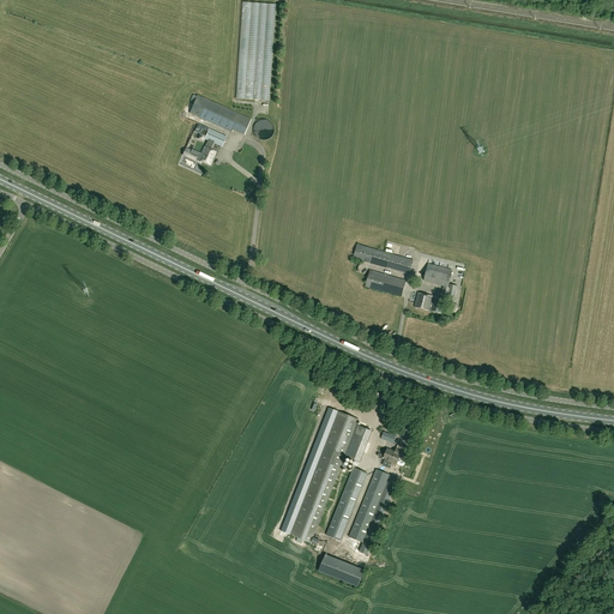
[(245,136),(252,120),(198,96),(190,114),(232,133),(233,130),(245,136)]
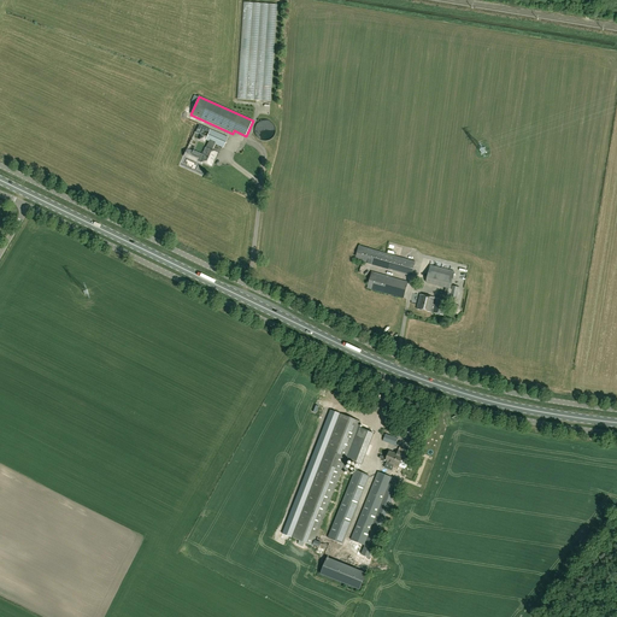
[(213,151),(216,145),(224,147),(228,137),(211,129),(206,140),(209,141),(205,147),(200,162),(211,166),(217,153),(213,151)]
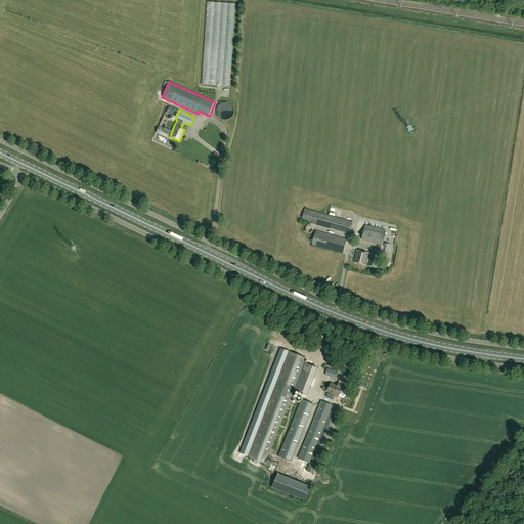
[(167,138),(169,133),(161,129),(159,134),(167,138)]
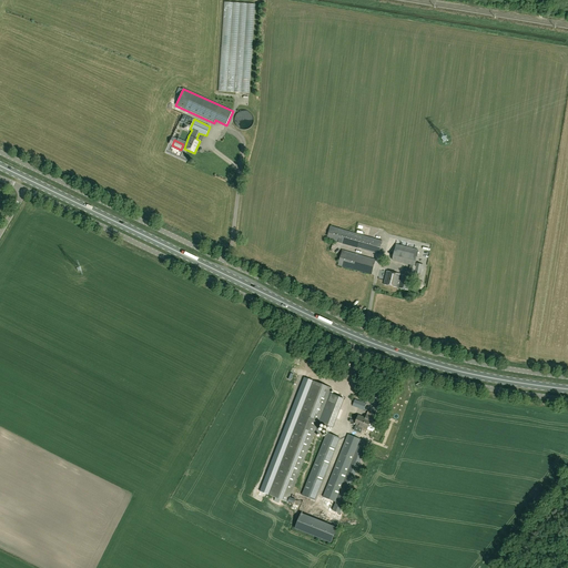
[(378,254),(383,241),(331,226),(326,240),(378,254)]
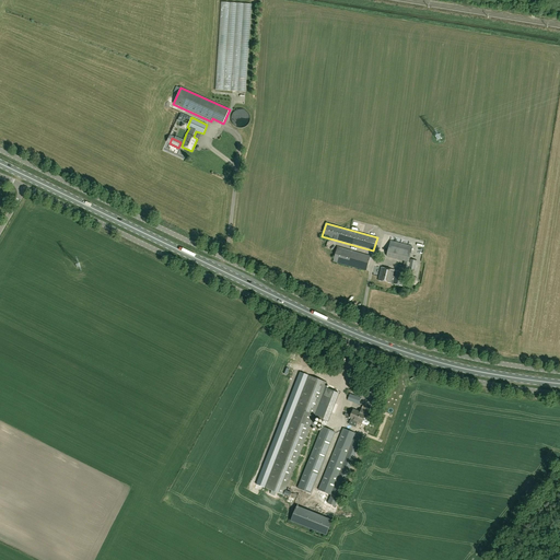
[(410,263),(409,261),(412,247),(391,242),(387,256),(405,260),(404,268),(415,270),(417,261),(411,259),(410,263)]
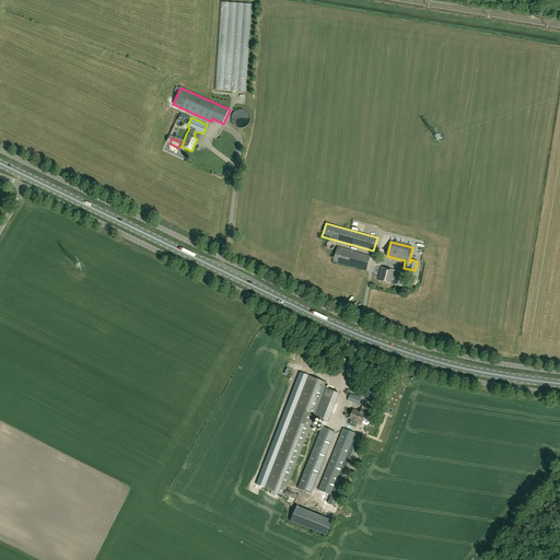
[(366,271),(371,256),(337,247),(334,263),(366,271)]
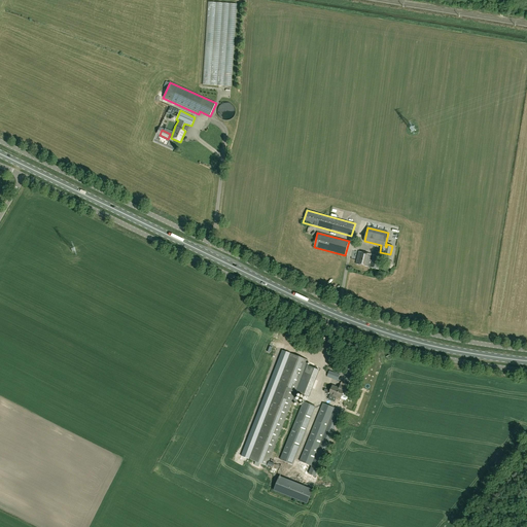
[(372,260),(370,260),(372,254),(359,251),(356,265),(379,270),(382,256),(373,254),(372,260)]
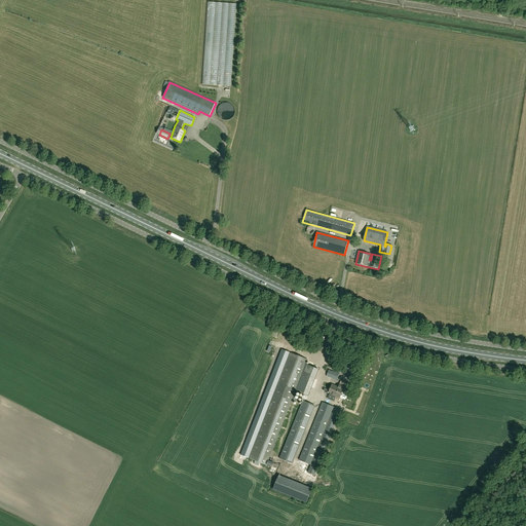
[(305,367),(296,391),(307,396),(318,369),(306,364),(307,360),(290,352),(249,458),(267,465),(305,367)]
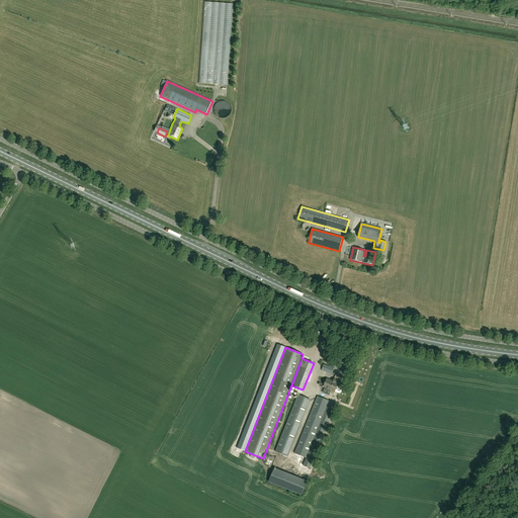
[(342,381),(334,378),(333,381),(327,379),(324,386),(328,389),(327,390),(335,392),(337,385),(340,386),(342,381)]
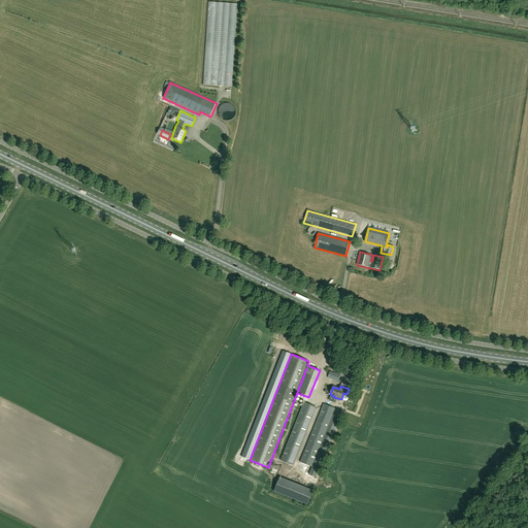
[(317,406),(304,402),(282,460),(294,465),(317,406)]
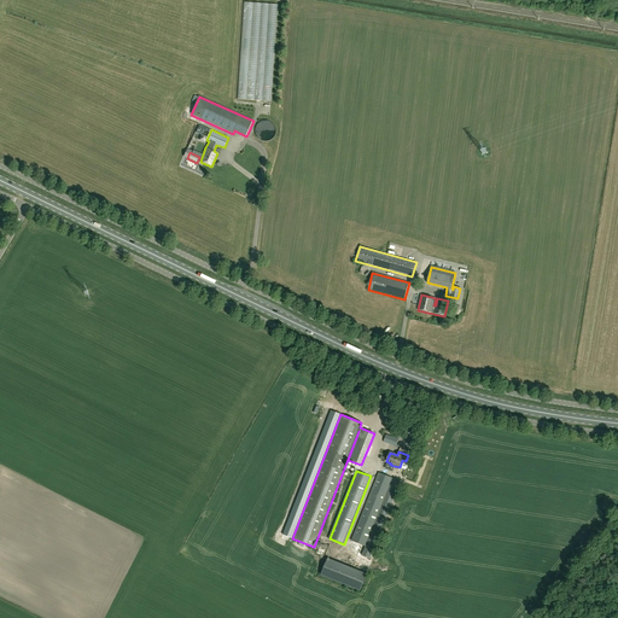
[(366,547),(394,479),(379,473),(353,541),(366,547)]
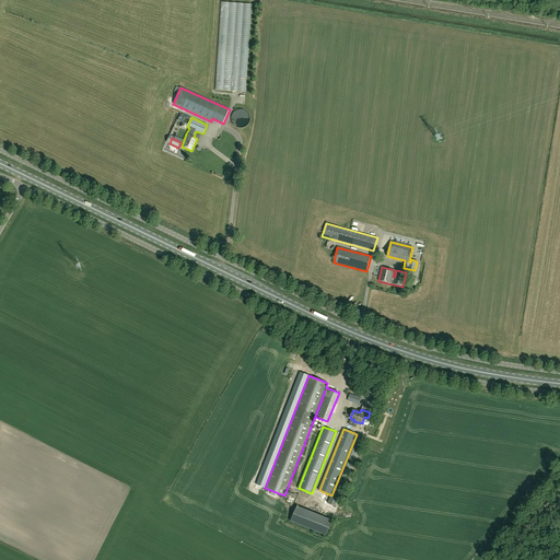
[(303,512),(293,509),(290,518),(326,531),(331,516),(305,506),(303,512)]
